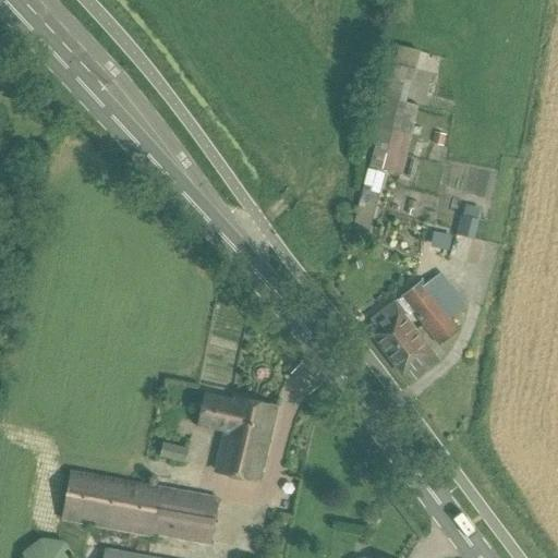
[(398,46),(395,63),(416,69),(420,50),(398,46)]
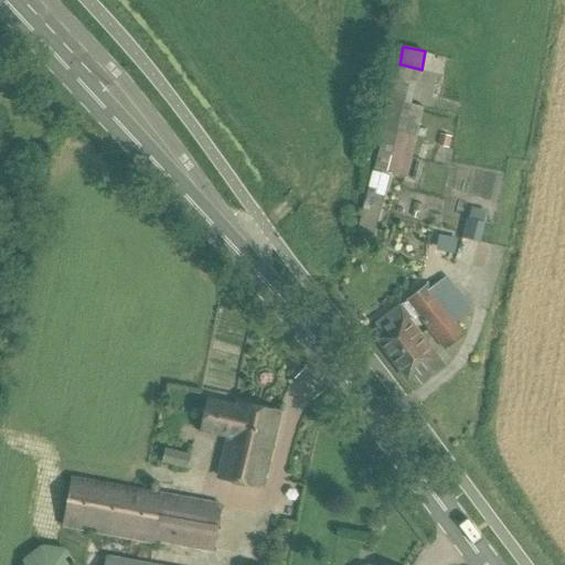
[(393,103),(411,107),(419,70),(385,61),(371,116),(388,120),(393,103)]
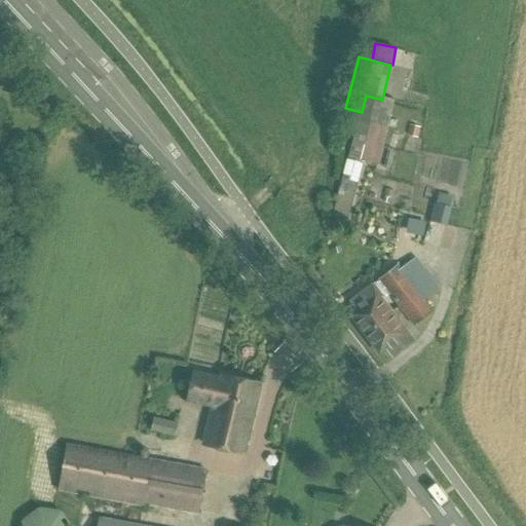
[(359,121),(349,157),(377,164),(393,103),(382,100),(366,96),(362,112),(359,121)]
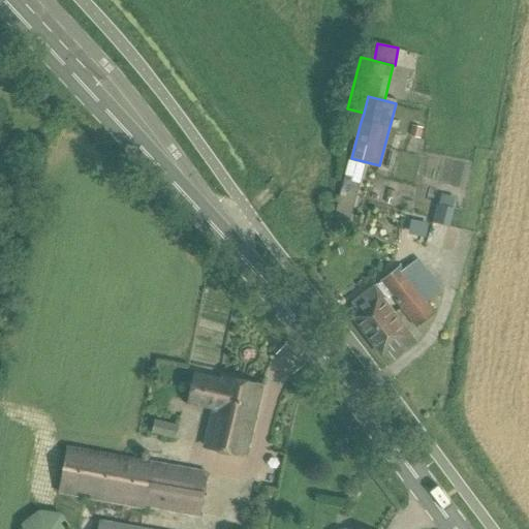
[(422,127),(411,125),(409,135),(419,137),(422,127)]
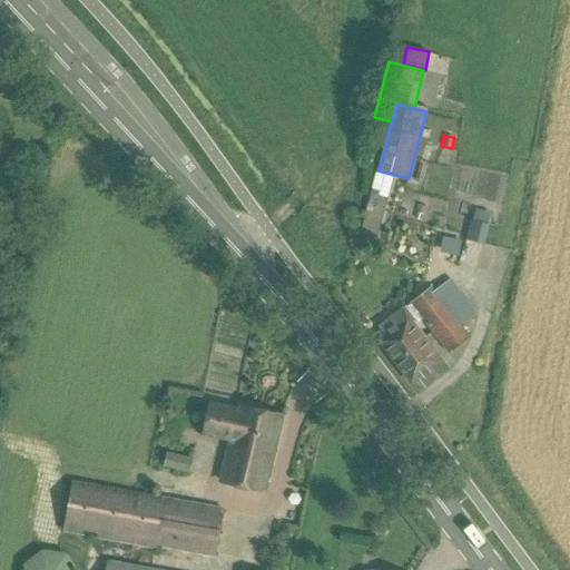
[(370,194),(359,235),(375,239),(386,198),(370,194)]
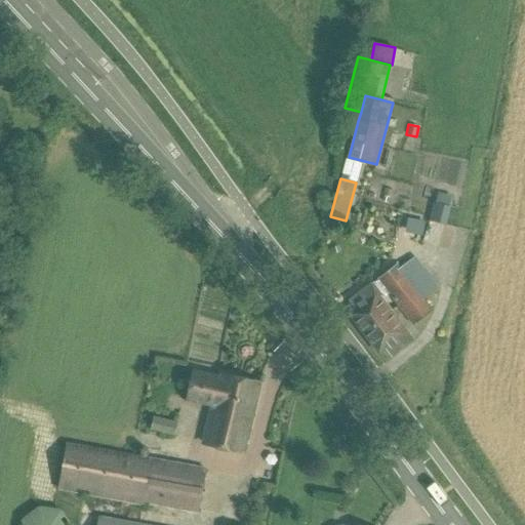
[(433,203),(429,220),(446,225),(451,206),(449,206),(436,203),(433,203)]
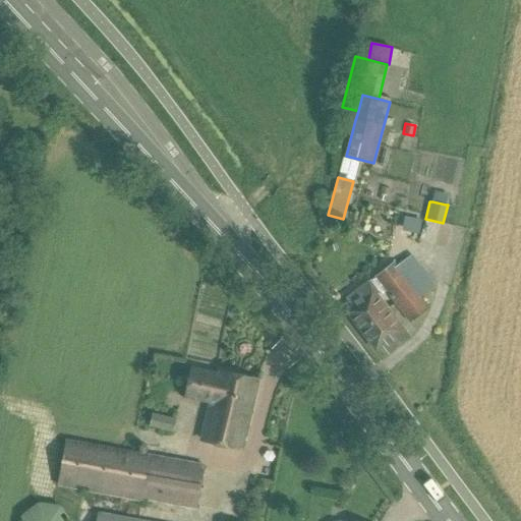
[(422,220),(404,216),(402,230),(419,233),(422,220)]
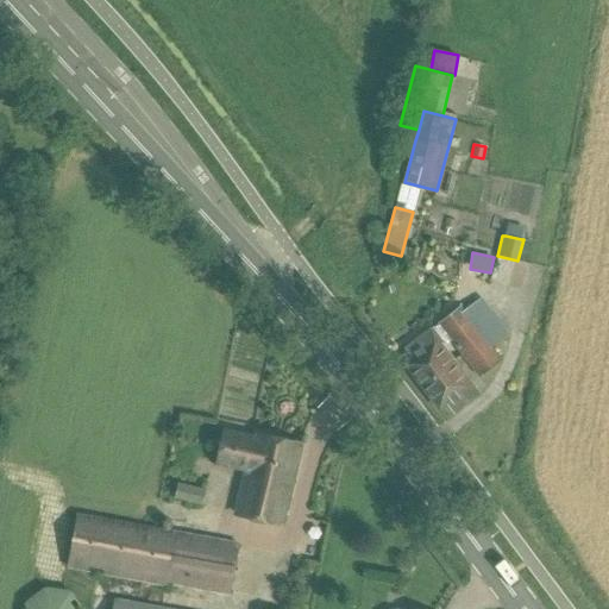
[(429,330),(407,349),(415,359),(408,365),(439,406),(446,401),(454,412),(478,394),(453,360),(443,346),(451,340),(463,355),(479,376),(500,360),(490,347),(459,307),(438,324),(439,324),(431,331),(429,330)]
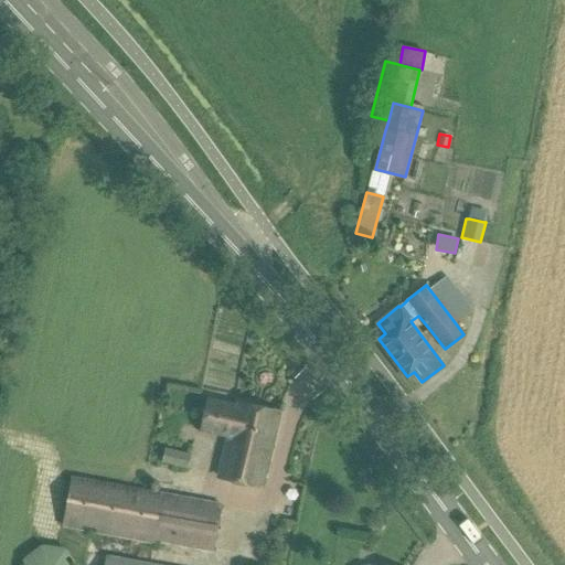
[(262,487),(278,413),(235,404),(235,406),(209,401),(201,430),(227,437),(219,477),(262,487)]
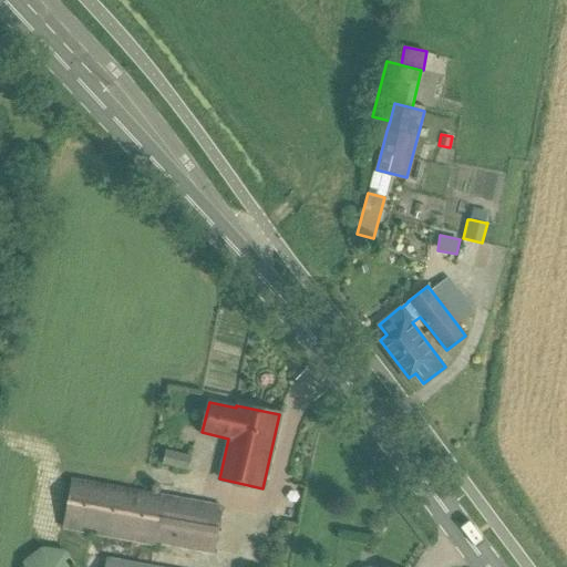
[(163,465),(187,471),(191,457),(166,452),(163,465)]
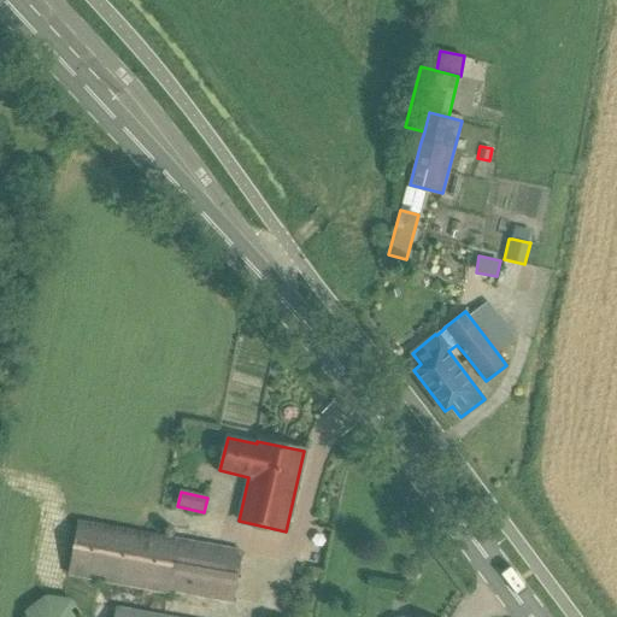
[(68,576),(171,595),(171,593),(233,604),(241,552),(78,521),(68,576)]
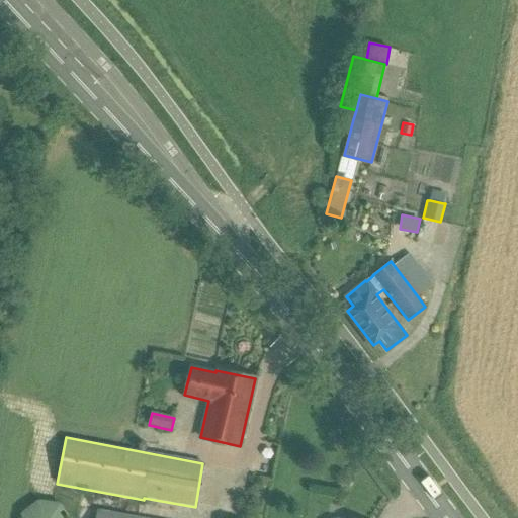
[(20,513),(19,517),(71,517),(60,503),(38,500),(20,513)]
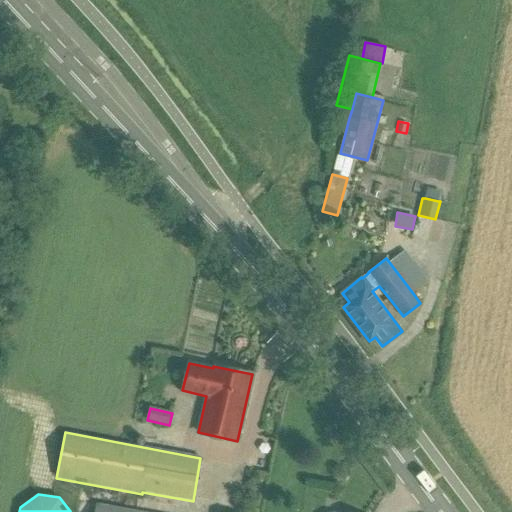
[(93,511),(142,511),(96,503),(93,511)]
